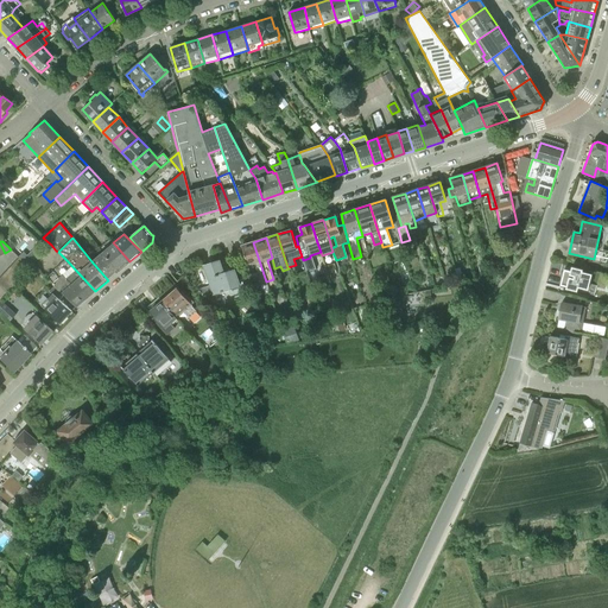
[(119,271),(130,261),(113,242),(102,252),(119,271)]
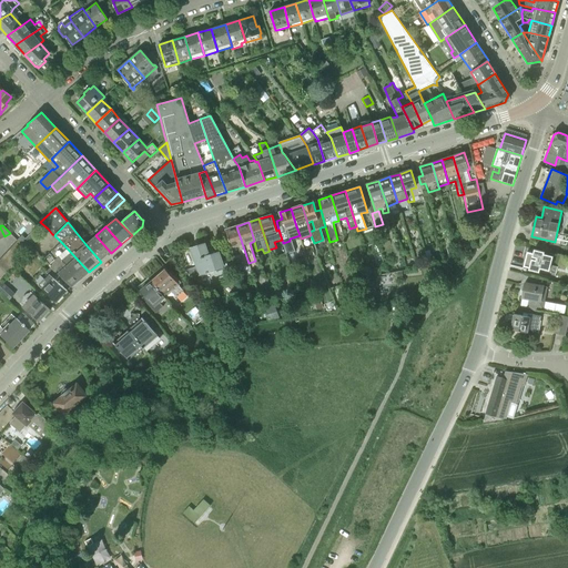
[(249,263),(247,260),(236,226),(225,230),(232,247),(231,247),(231,249),(237,246),(240,254),(235,256),(234,257),(234,260),(242,276),(252,273),(249,263)]
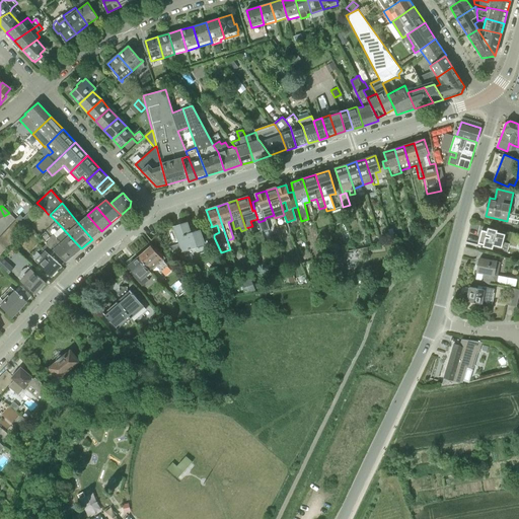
[(92,239),(101,231),(87,215),(78,223),(92,239)]
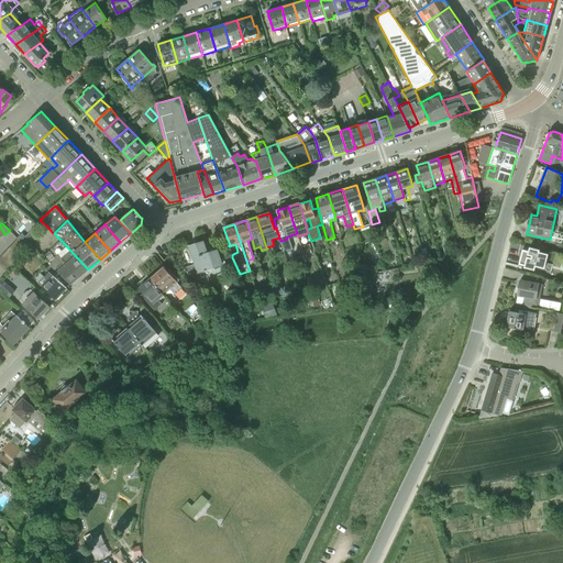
[(197,273),(222,265),(218,250),(217,250),(213,238),(205,241),(188,245),(195,265),(183,268),(188,274),(197,272),(197,273)]
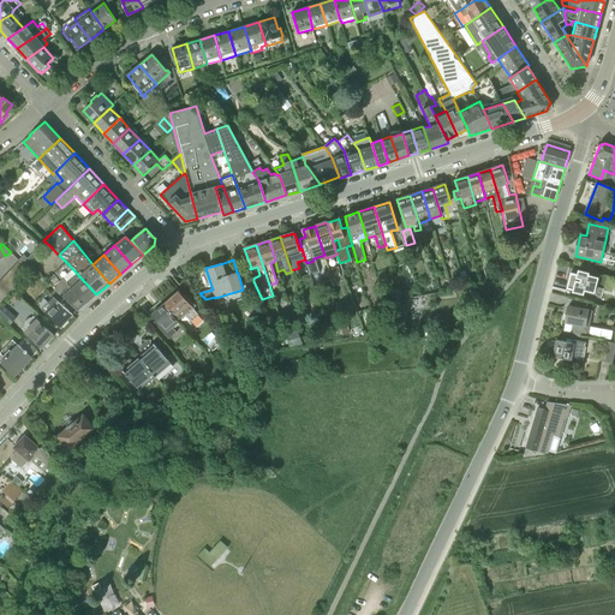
[(27,278),(31,272),(19,261),(15,267),(27,278)]
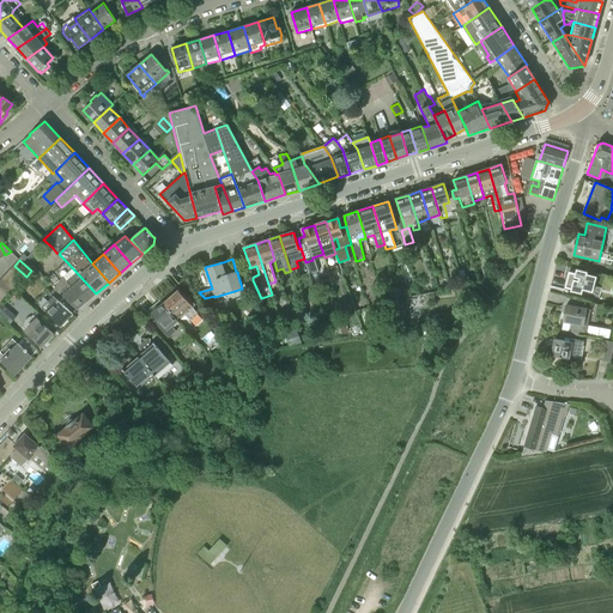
[(309,274),(317,272),(313,260),(305,262),(309,274)]
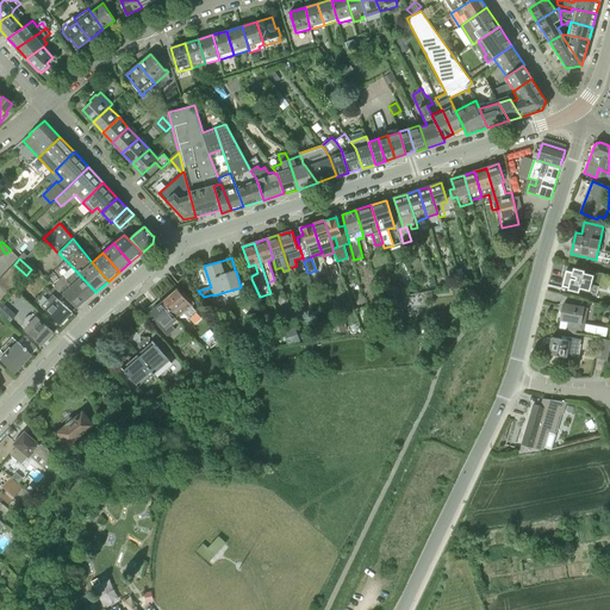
[(78,307),(95,292),(67,261),(55,271),(61,277),(53,285),(55,287),(64,296),(78,307)]
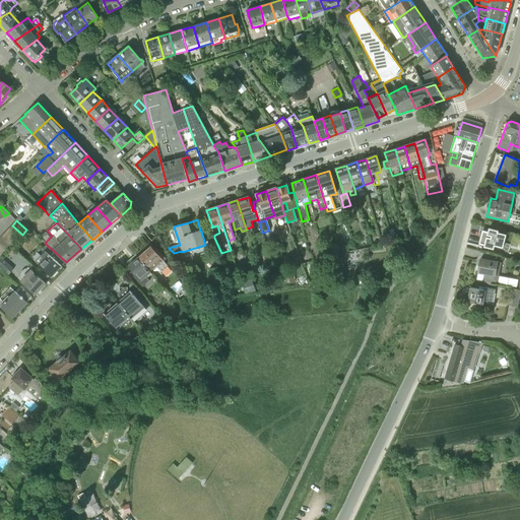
[(18,239),(22,235),(12,225),(8,230),(18,239)]
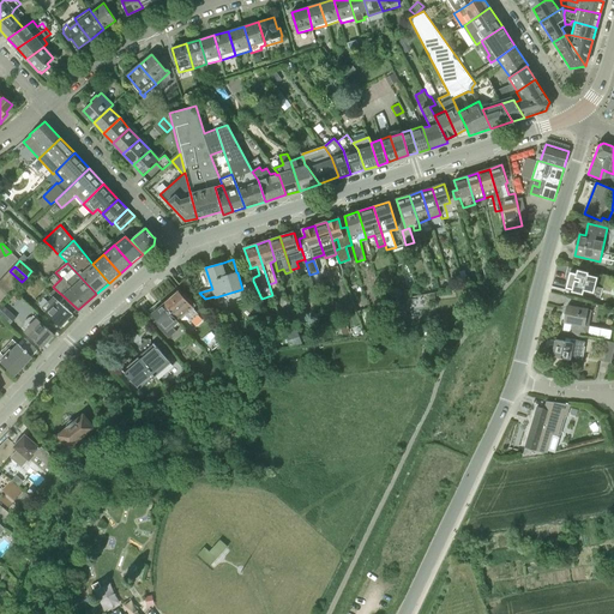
[(570,271),(566,287),(582,292),(582,294),(600,299),(602,288),(595,286),(597,276),(588,274),(589,271),(577,269),(576,272),(570,271)]
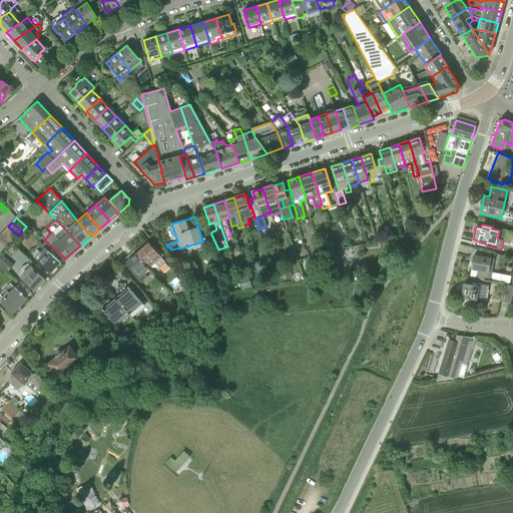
[(14,239),(18,235),(8,226),(4,230),(14,239)]
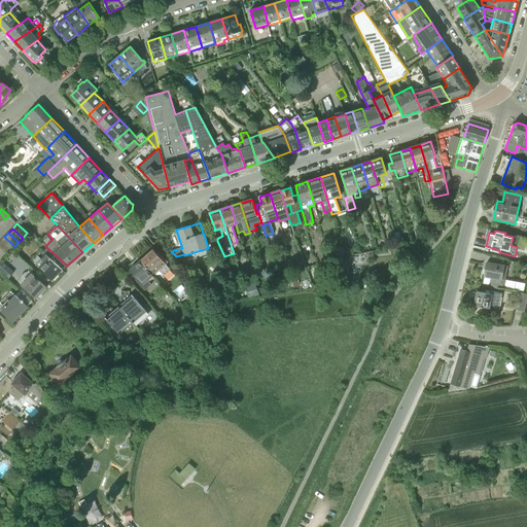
[(10,251),(14,246),(4,237),(0,241),(10,251)]
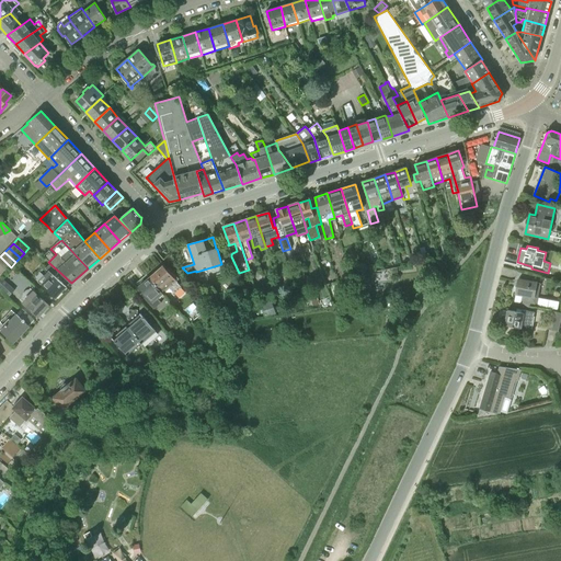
[(0,265),(7,272),(11,267),(0,256),(0,265)]
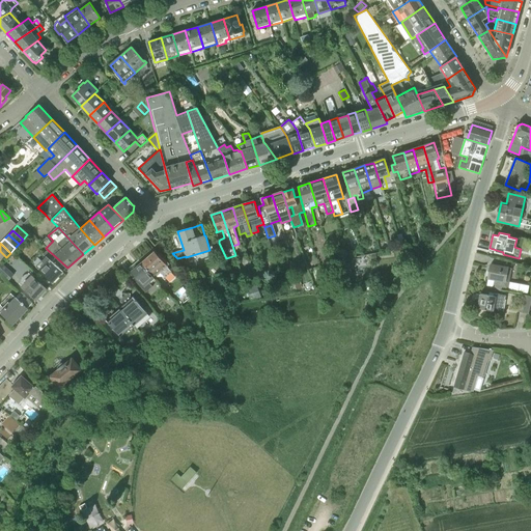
[(44,254),(34,264),(53,282),(62,272),(52,261),(56,257),(48,250),(43,254),(44,254)]
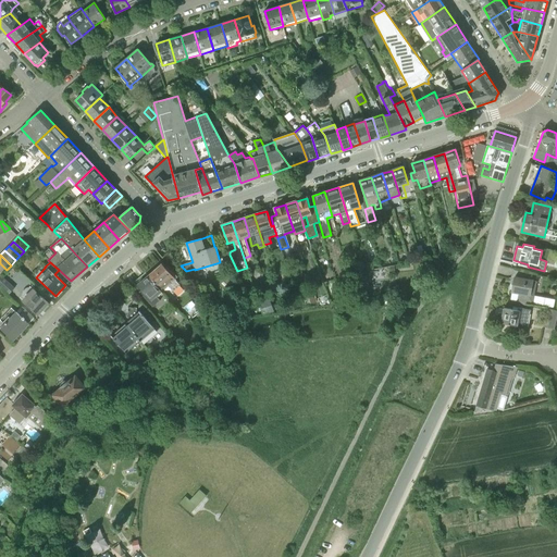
[(175,279),(166,268),(165,269),(161,264),(148,275),(162,292),(169,286),(173,292),(181,285),(175,279)]
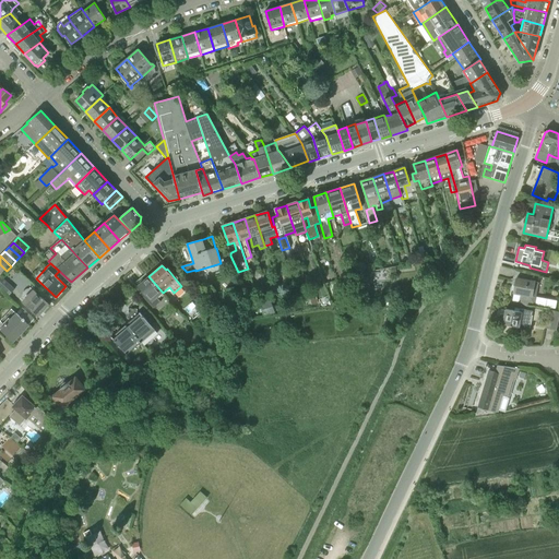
[(519,302),(521,302),(521,307),(525,308),(526,304),(534,305),(536,296),(532,295),(535,281),(534,280),(535,274),(514,270),(513,277),(515,278),(514,286),(512,285),(511,290),(513,290),(512,293),(520,294),(519,302)]
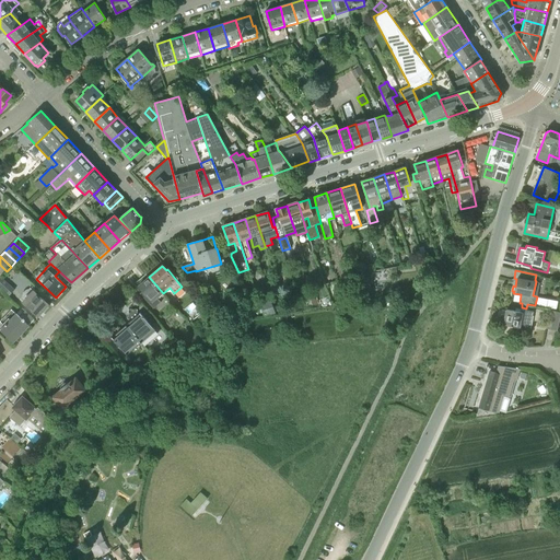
[(164,295),(163,293),(149,277),(147,273),(137,282),(139,287),(153,302),(154,304),(164,295)]
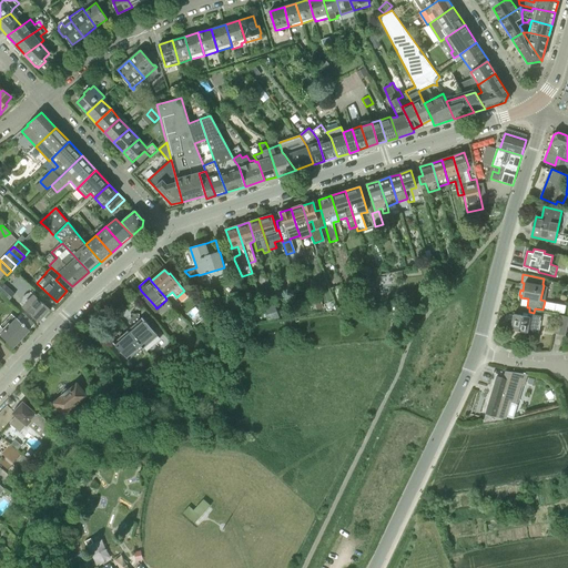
[(0,291),(6,297),(11,292),(3,285),(6,282),(2,280),(0,282),(0,291)]
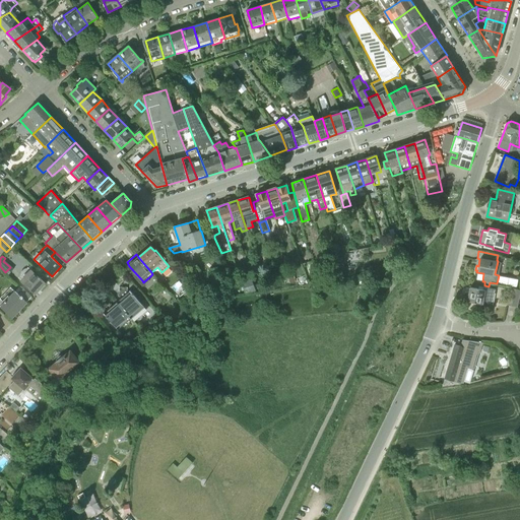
[(34,272),(23,282),(36,294),(46,283),(34,272)]
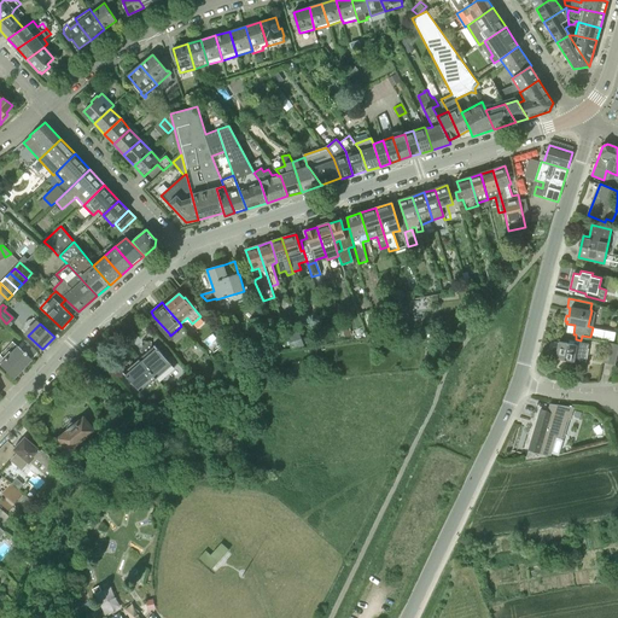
[(116,342),(122,338),(112,327),(106,331),(116,342)]
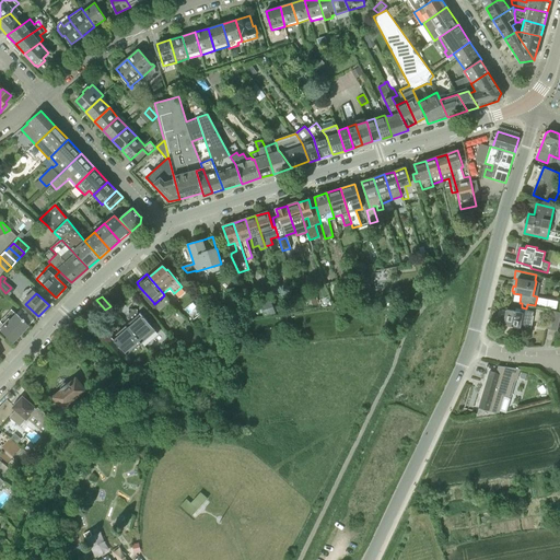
[(271,301),(260,305),(265,317),(277,314),(271,301)]
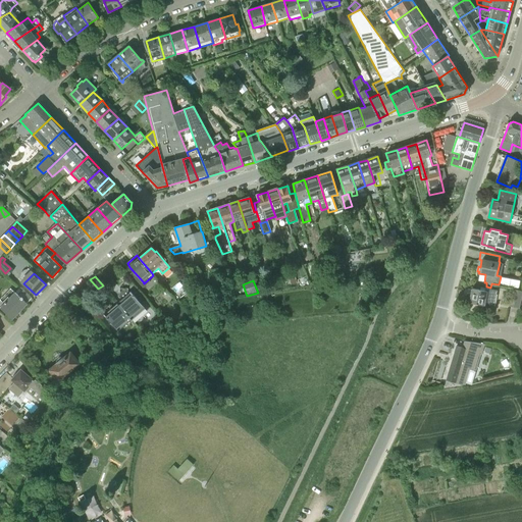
[(15,292),(4,304),(1,308),(13,319),(28,303),(32,298),(20,286),(15,292)]
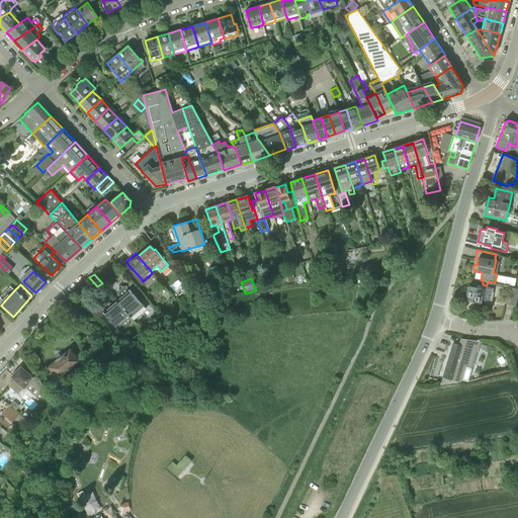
[(131,317),(144,306),(130,289),(127,291),(127,286),(118,285),(118,295),(123,295),(117,300),(131,317)]
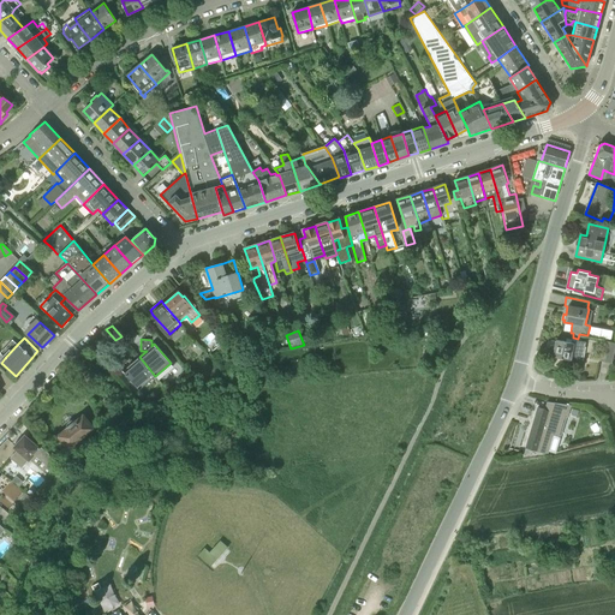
[(567,339),(566,341),(556,340),(555,348),(554,348),(553,353),(554,353),(554,357),(571,360),(572,362),(581,364),(586,342),(567,339)]
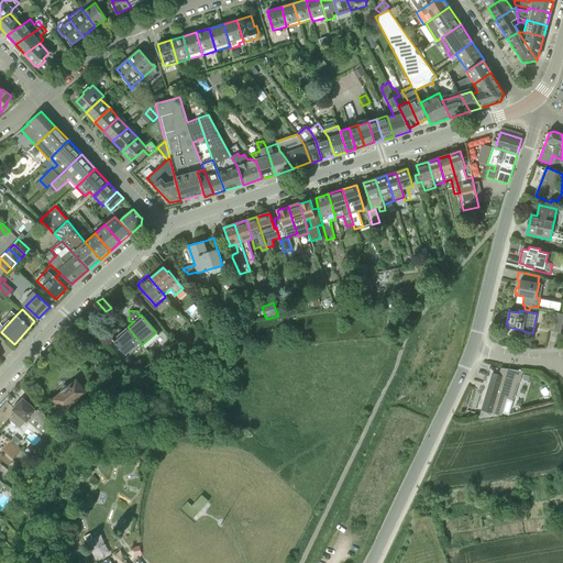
[(549,330),(560,332),(562,318),(562,313),(553,311),(549,330)]
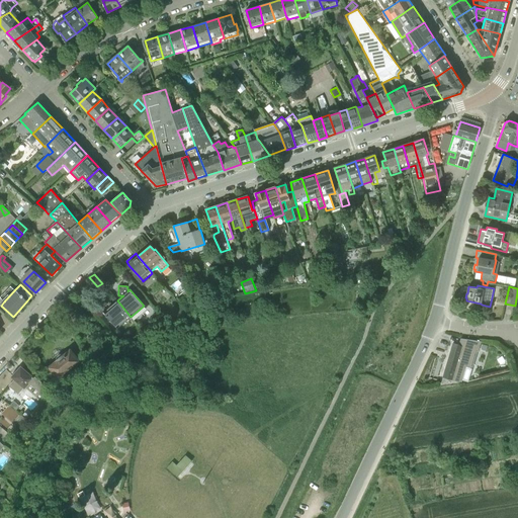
[(117,329),(131,317),(117,300),(111,307),(111,303),(102,300),(101,309),(107,310),(103,312),(117,329)]
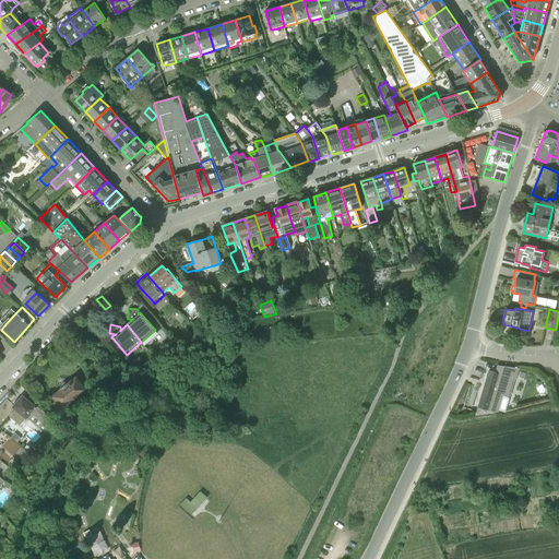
[(52,365),(43,355),(38,360),(48,369),(52,365)]
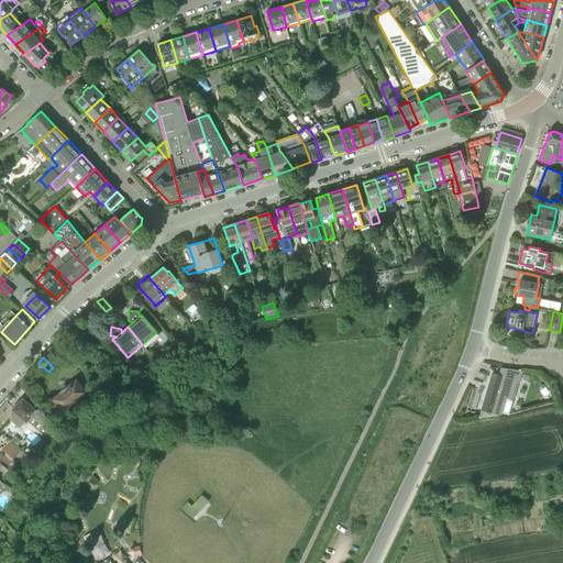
[(478,417),(501,416),(505,407),(500,406),(503,397),(508,398),(514,381),(492,373),(478,417)]
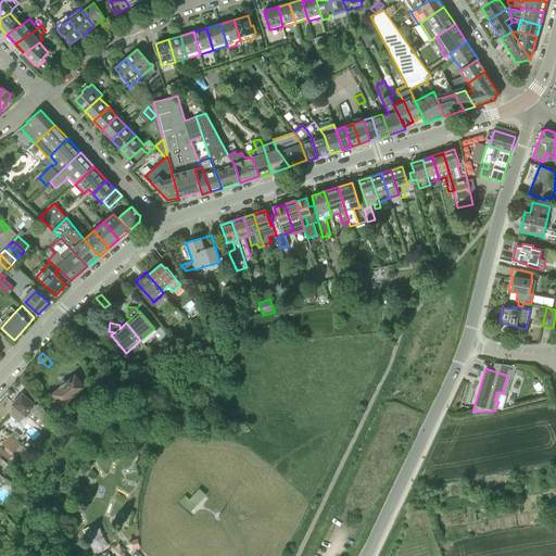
[(52,394),(63,407),(78,395),(79,397),(88,391),(75,375),(52,394)]
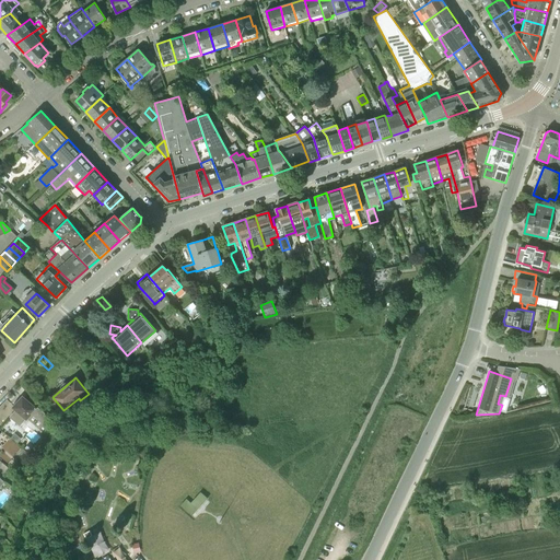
[(21,427),(27,419),(27,420),(32,415),(44,426),(45,424),(47,427),(53,421),(50,418),(38,407),(36,409),(23,397),(13,407),(18,410),(10,418),(21,427)]
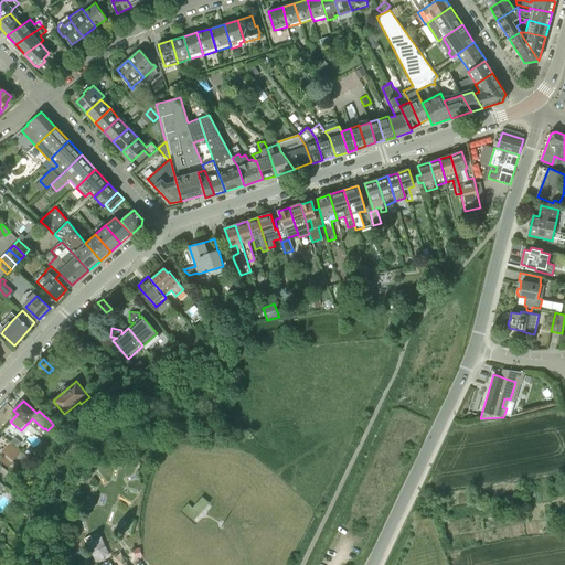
[(0,432),(10,422),(18,414),(13,411),(7,404),(0,409),(0,432)]
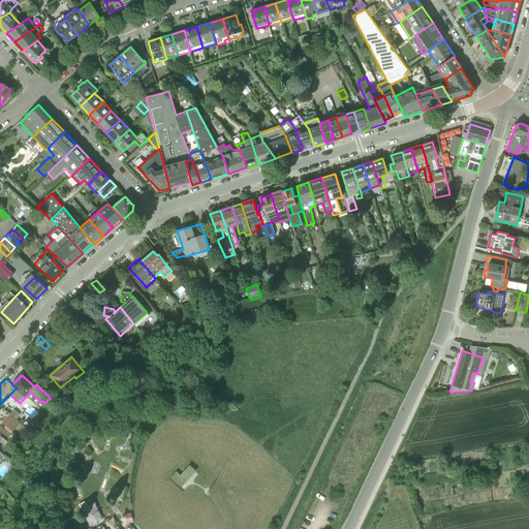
[(29,429),(23,424),(19,428),(22,431),(18,436),(22,440),(29,429)]
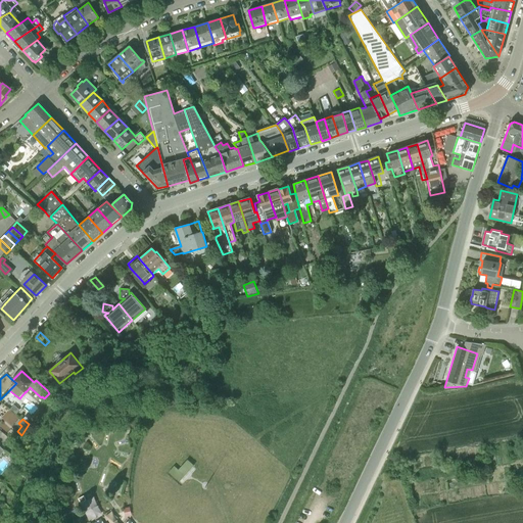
[(95,491),(82,497),(91,516),(104,510),(95,491)]
